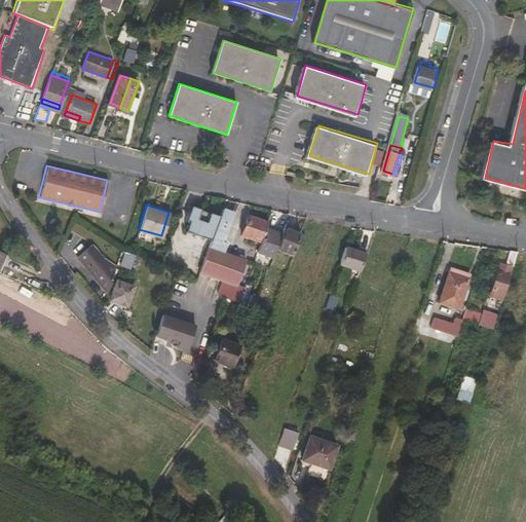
[(234,213),(223,209),(220,216),(213,239),(201,273),(238,286),(247,260),(225,252),(228,240),(225,239),(234,213)]
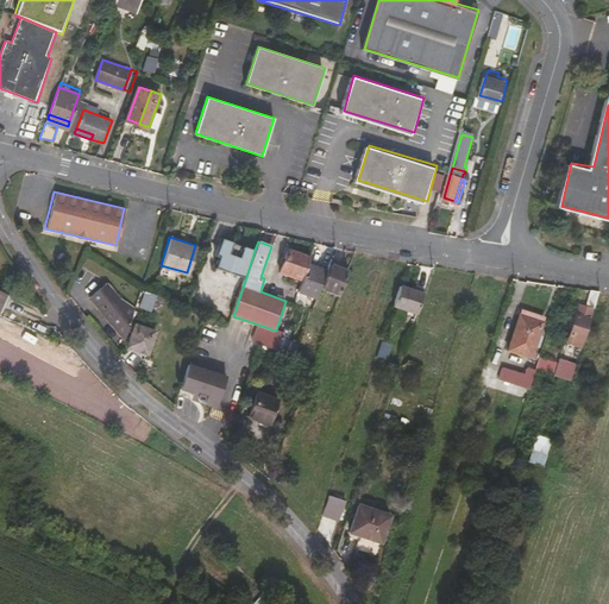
[(246,277),(255,250),(244,246),(240,249),(232,246),(230,249),(220,245),(215,257),(220,259),(218,269),(246,277)]
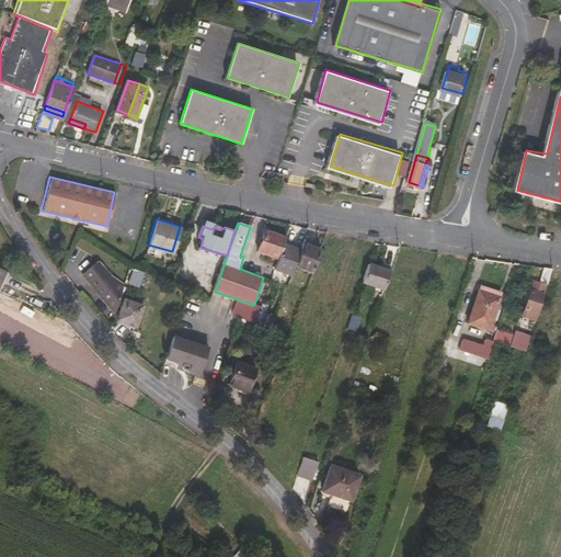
[(284,243),(286,237),(265,229),(258,250),(278,258),(284,243)]
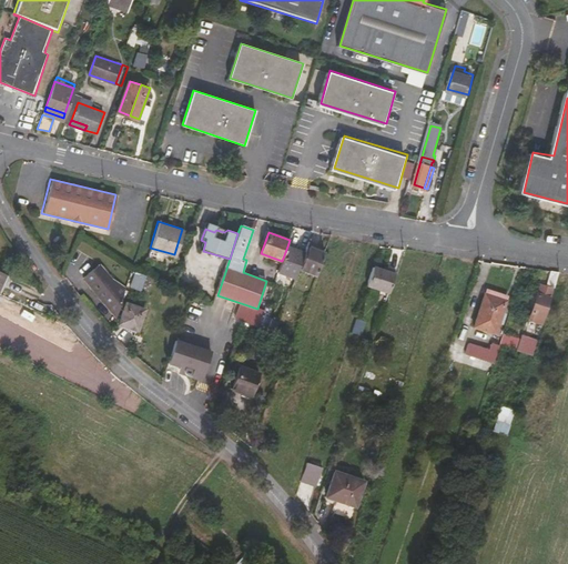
[(306,248),(316,251),(318,245),(308,242),(306,248)]
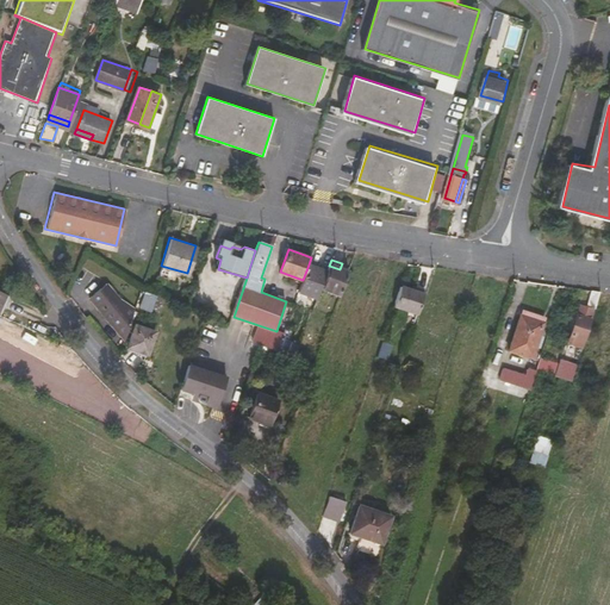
[(317,297),(321,288),(329,266),(321,263),(319,268),(309,264),(303,280),(298,291),(317,297)]
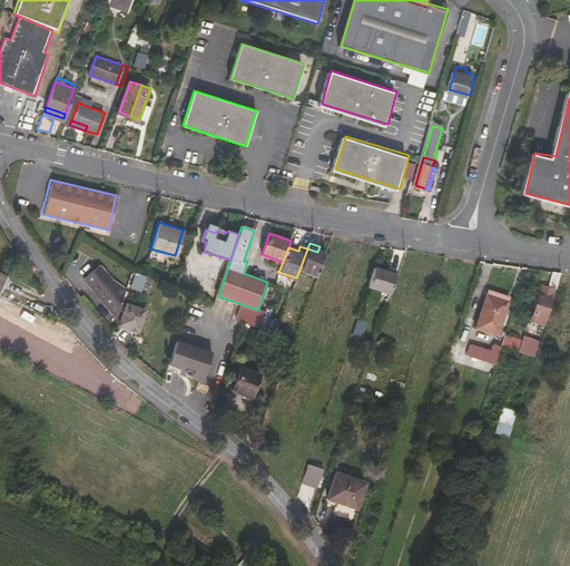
[(316,276),(325,254),(317,252),(307,249),(300,270),(316,276)]
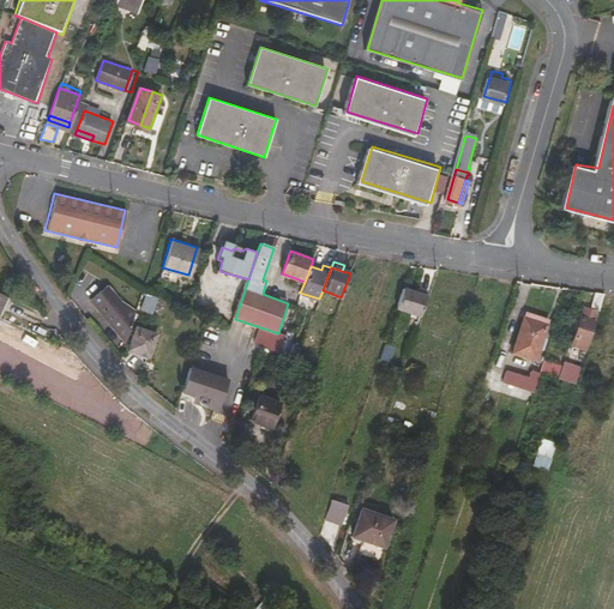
[(120,343),(124,347),(134,311),(112,295),(113,293),(108,285),(88,301),(120,343)]
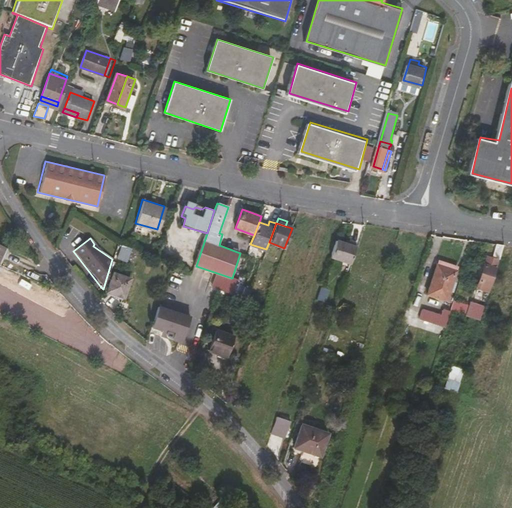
[(133,260),(139,247),(122,239),(116,252),(133,260)]
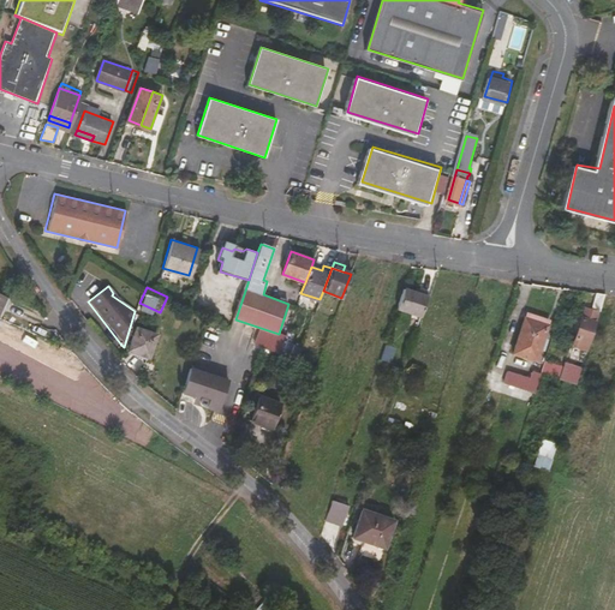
[(0,316),(1,317),(11,293),(0,289),(0,316)]
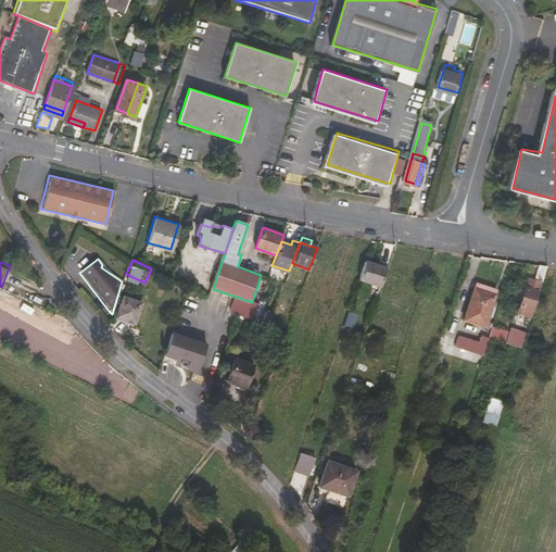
[(378,287),(386,265),(377,262),(376,266),(364,262),(357,279),(378,287)]
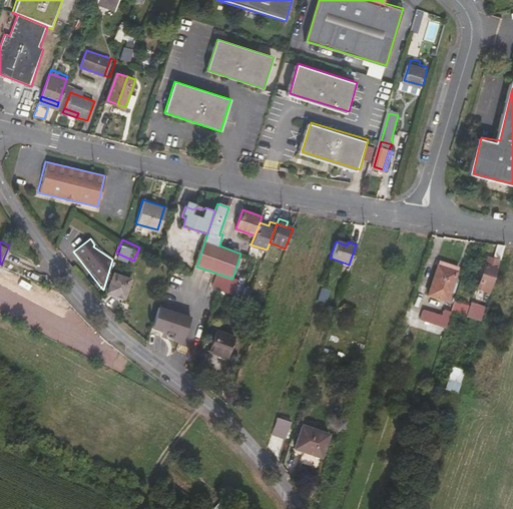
[(499,260),(503,246),(497,244),(493,258),(499,260)]
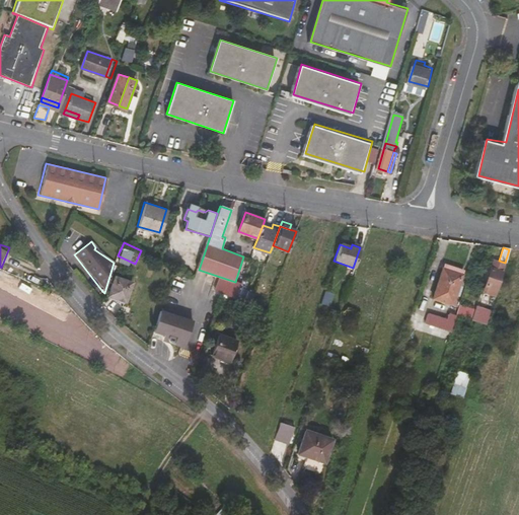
[(432,298),(447,303),(456,274),(441,269),(432,298)]
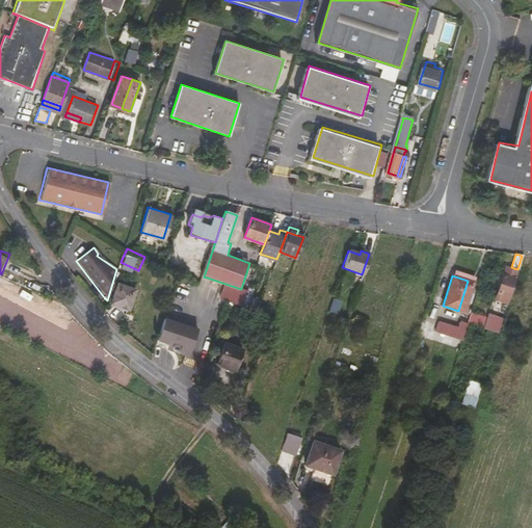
[(504,275),(496,300),(505,304),(512,279),(504,275)]
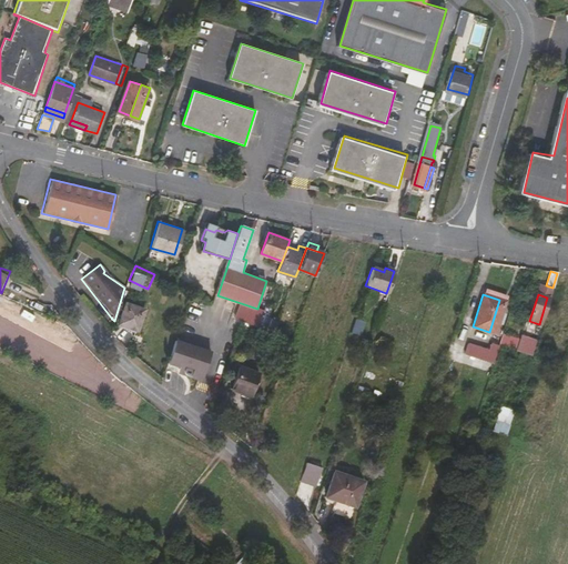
[(499,300),(489,332),(494,334),(504,301),(499,300)]
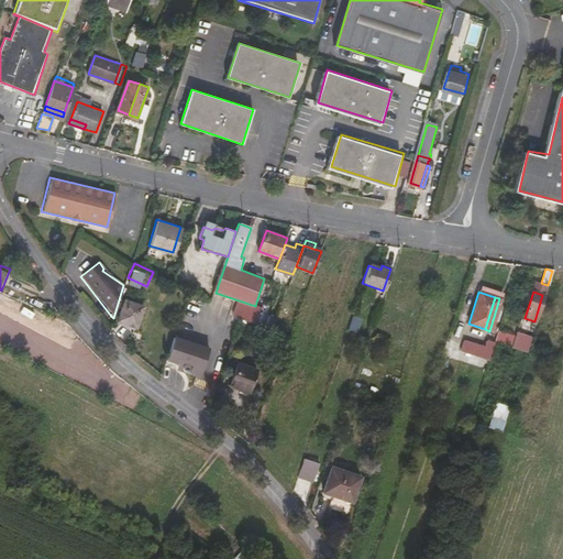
[(143,307),(124,300),(118,320),(135,328),(143,307)]
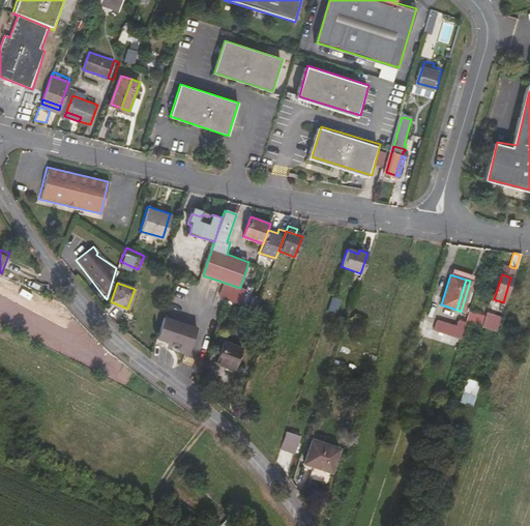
[(240,303),(257,311),(259,305),(245,300),(246,297),(243,296),(240,303)]
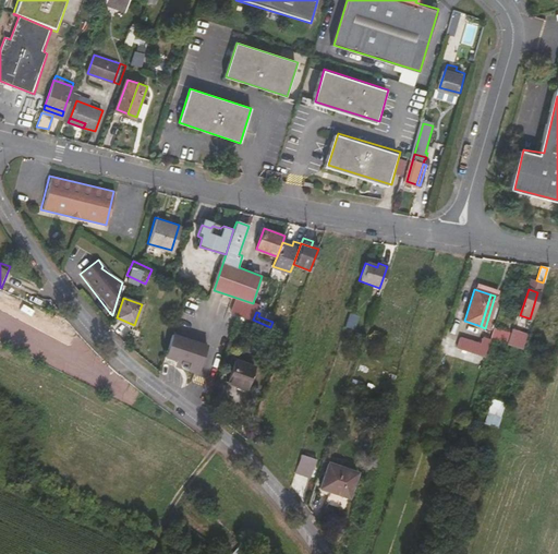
[(356,314),(349,312),(343,326),(352,329),(356,314)]
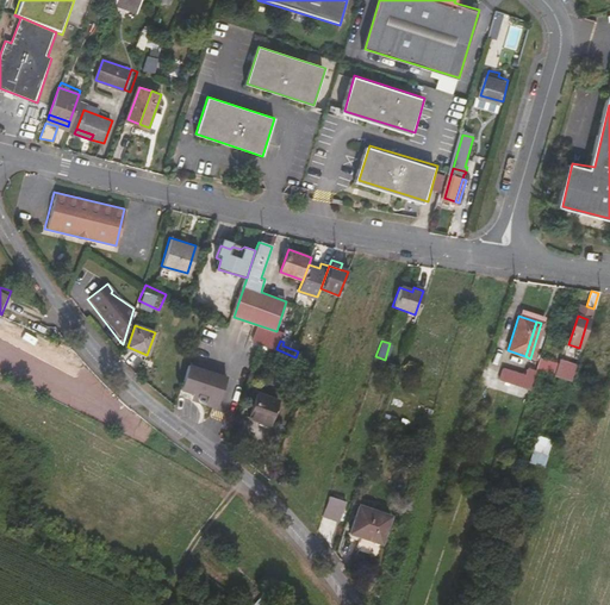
[(562,360),(558,376),(570,380),(574,367),(572,366),(573,363),(562,360)]
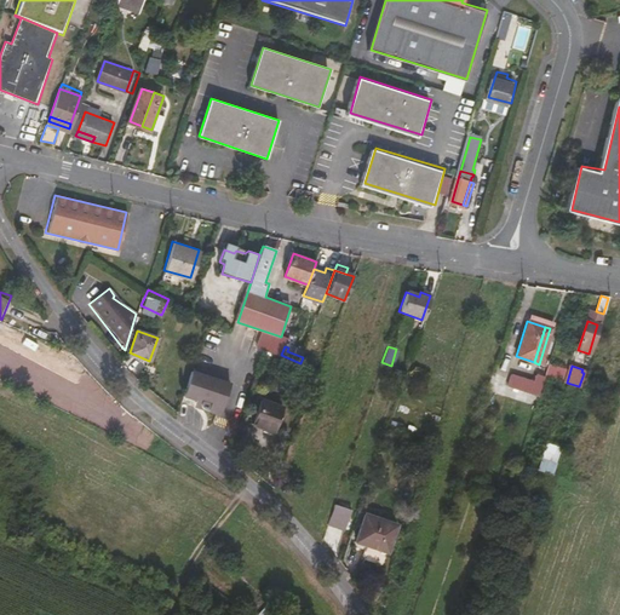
[(193,371),(184,397),(196,401),(195,403),(199,404),(199,407),(200,408),(201,411),(219,417),(230,385),(193,371)]
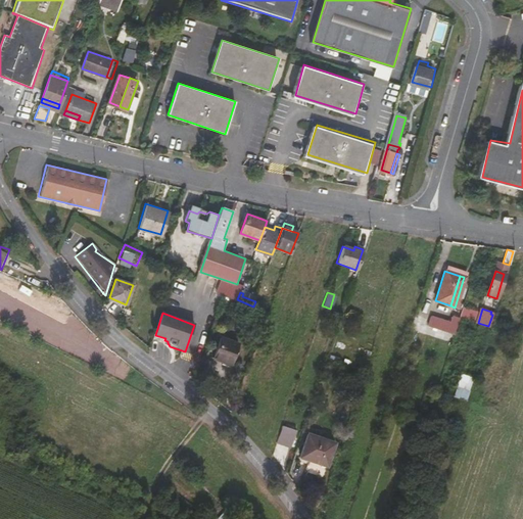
[(444,323),(442,330),(454,334),(458,320),(452,318),(449,325),(444,323)]
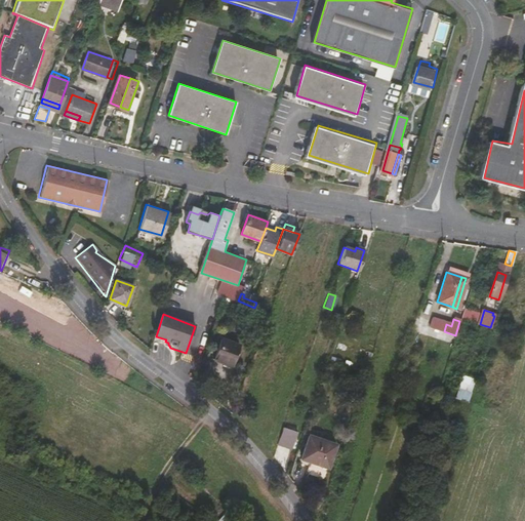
[(214,360),(232,366),(241,344),(223,336),(214,360)]
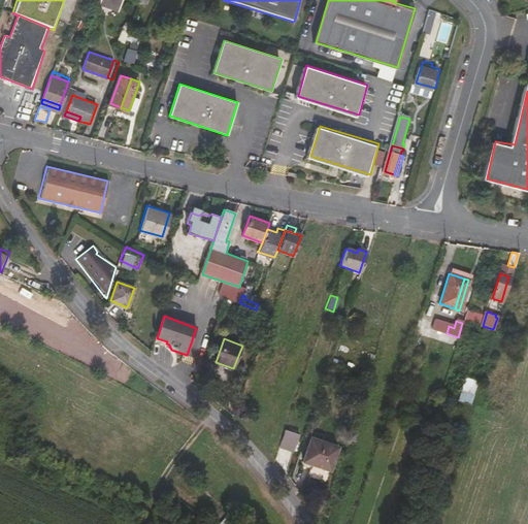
[(458,397),(470,401),(472,395),(460,390),(458,397)]
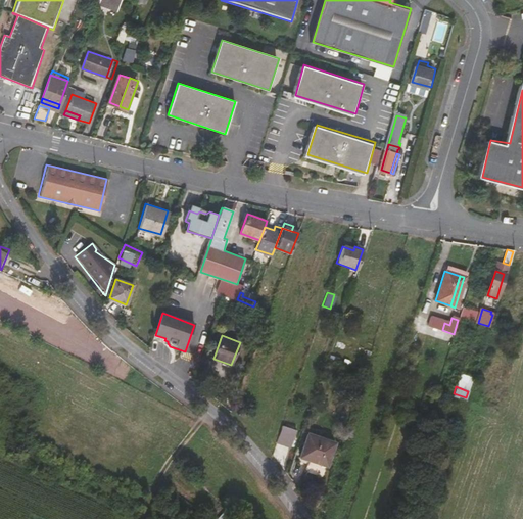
[(283,421),(278,437),(291,442),(296,425),(283,421)]
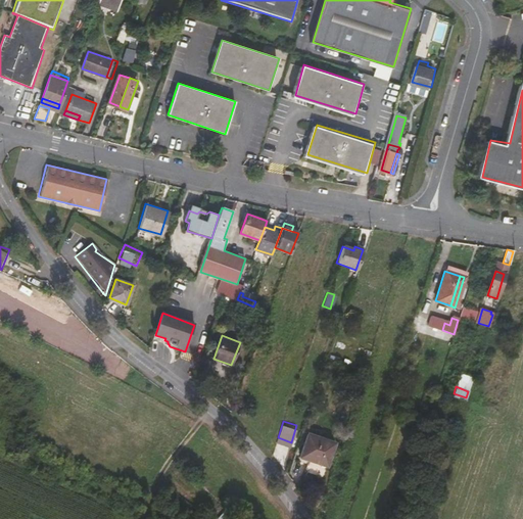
[(310,456),(327,462),(335,439),(307,430),(298,457),(308,461),(310,456)]
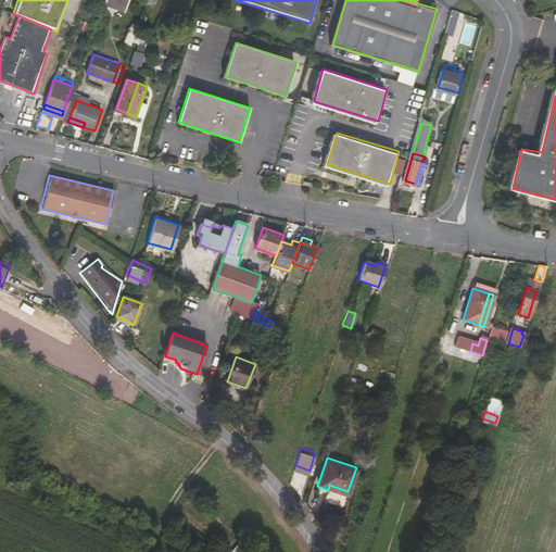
[(345,497),(348,491),(329,485),(328,490),(345,497)]
